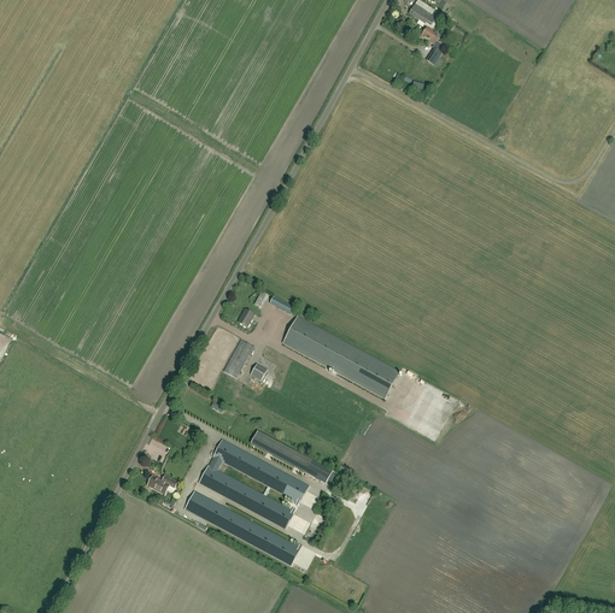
[(434,16),(421,7),(414,3),(406,12),(423,22),(425,21),(429,24),(434,16)]
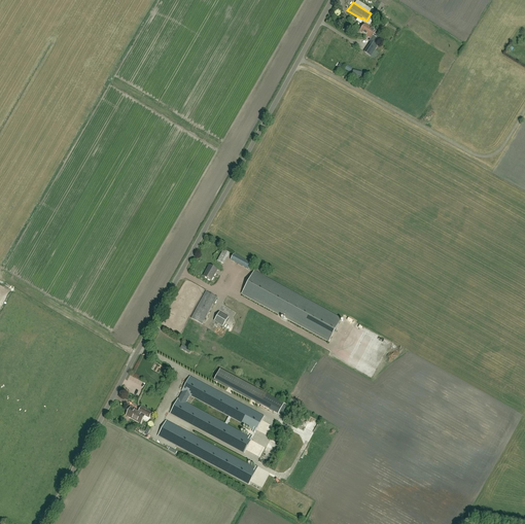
[(371,33),(374,28),(363,21),(357,29),(369,36),(368,38),(370,39),(374,42),(377,37),(371,33)]
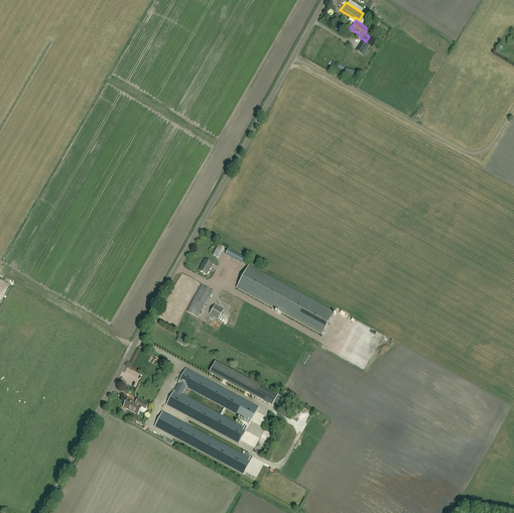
[(368,42),(366,41),(362,38),(355,48),(361,52),(368,42)]
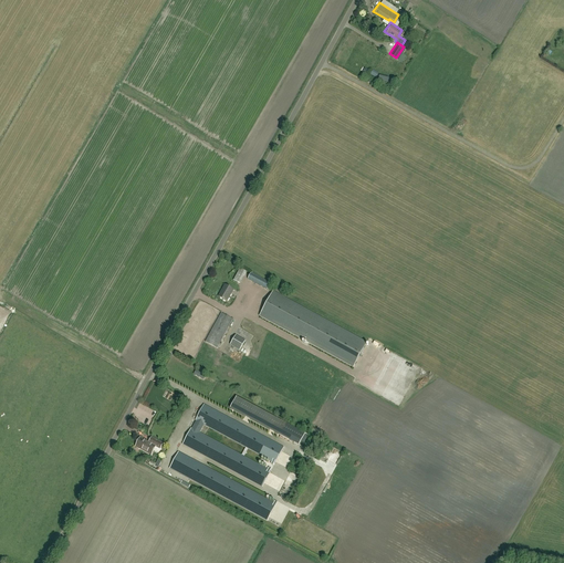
[(238,266),(231,277),(238,280),(243,269),(238,266)]
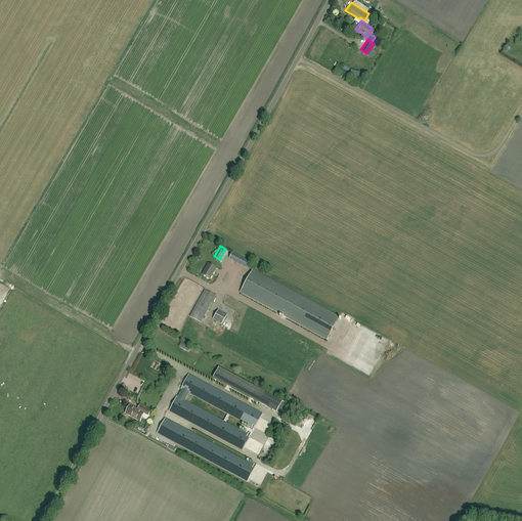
[(249,260),(230,250),(227,256),(246,265),(249,260)]
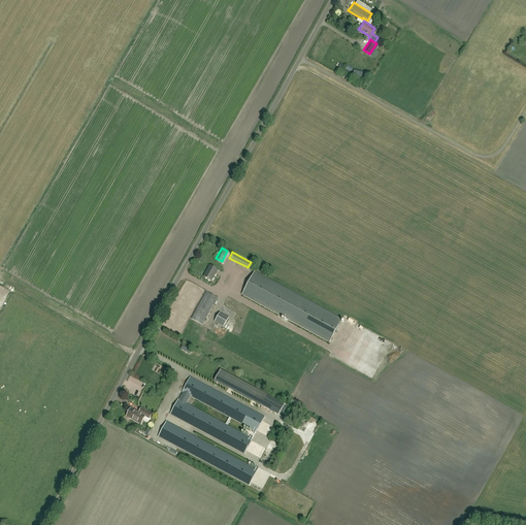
[(209,279),(216,267),(208,263),(205,267),(205,268),(202,273),(205,275),(205,276),(209,279)]
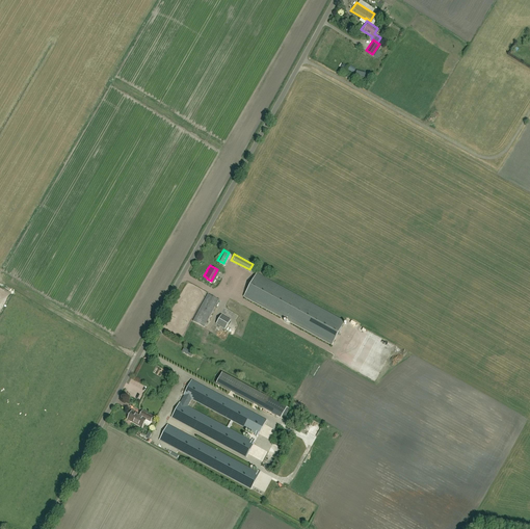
[(330,343),(343,319),(255,271),(242,294),(330,343)]
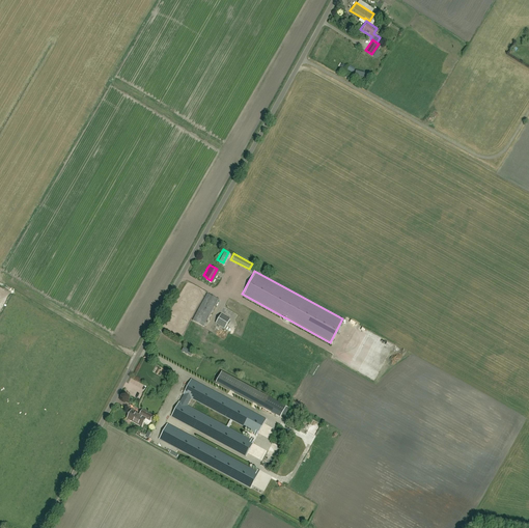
[(201,324),(216,297),(205,290),(191,317),(201,324)]
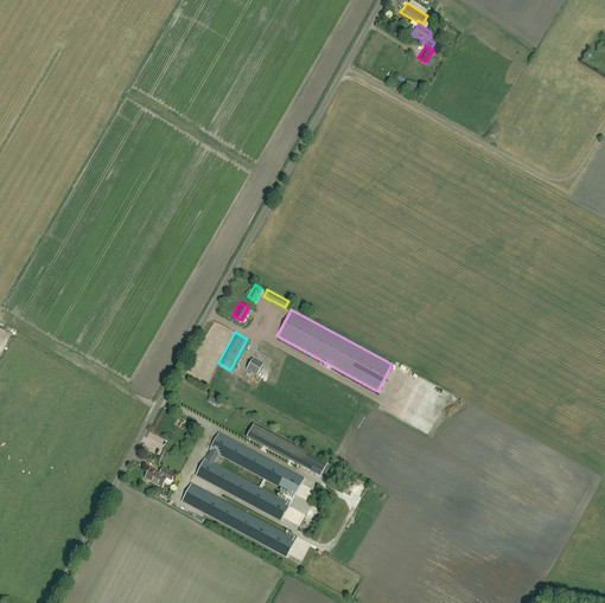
[(261,361),(250,355),(244,366),(255,372),(261,361)]
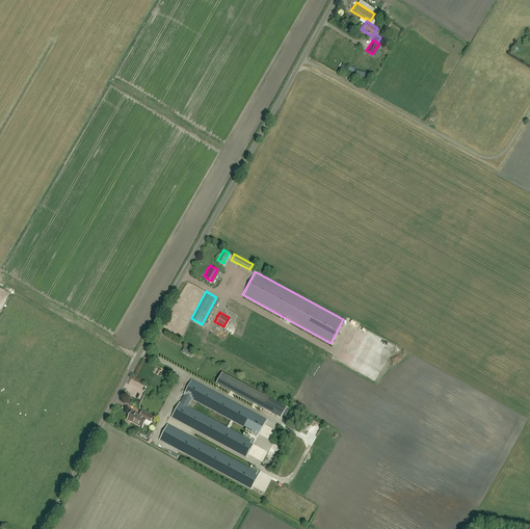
[(364,365),(362,370),(373,374),(375,369),(364,365)]
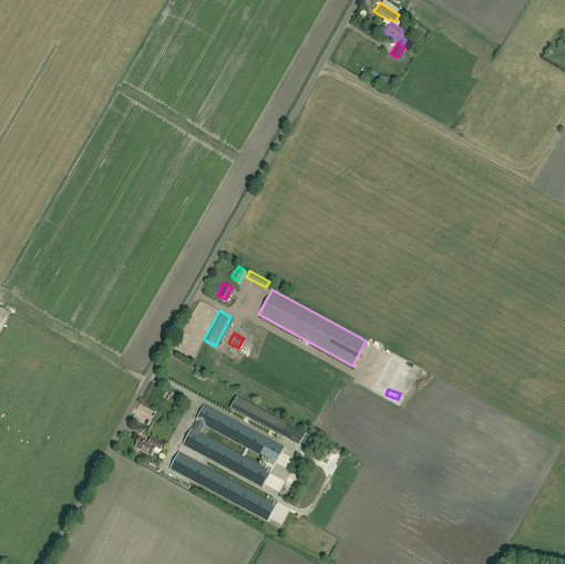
[(232,398),(228,406),(245,413),(243,419),(248,421),(250,418),(266,424),(271,424),(267,422),(266,418),(266,417),(266,411),(263,412),(262,409),(252,404),(252,402),(242,404),(244,399),(237,397),(232,398)]
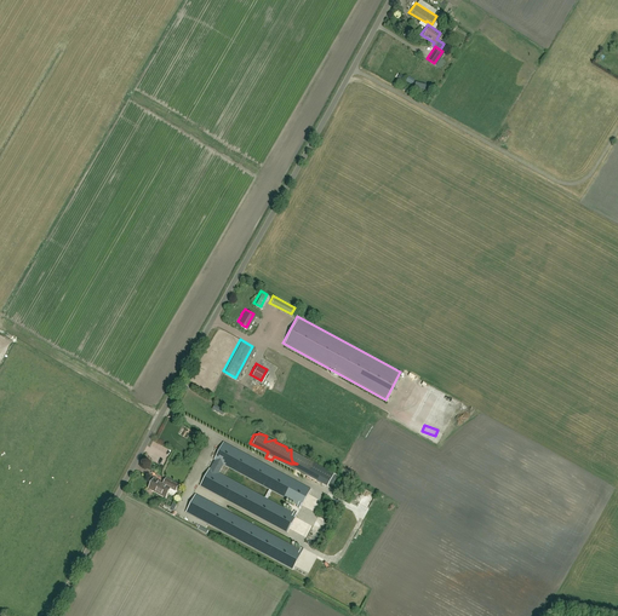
[(285,530),(295,512),(264,496),(269,488),(299,504),(308,487),(222,439),(212,456),(212,458),(207,466),(207,465),(198,483),(285,530)]
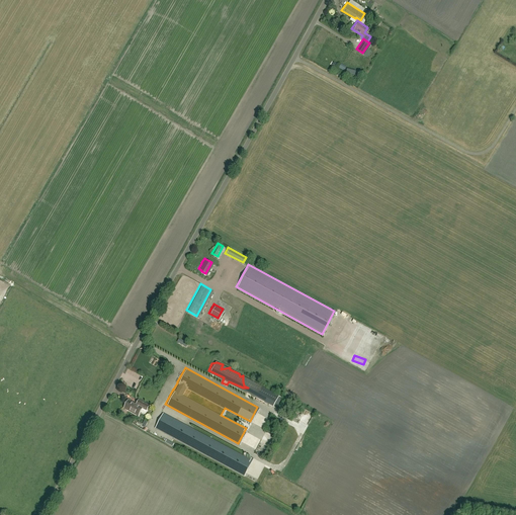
[(322,418),(277,394),(259,384),(253,395),(317,428),(322,418)]
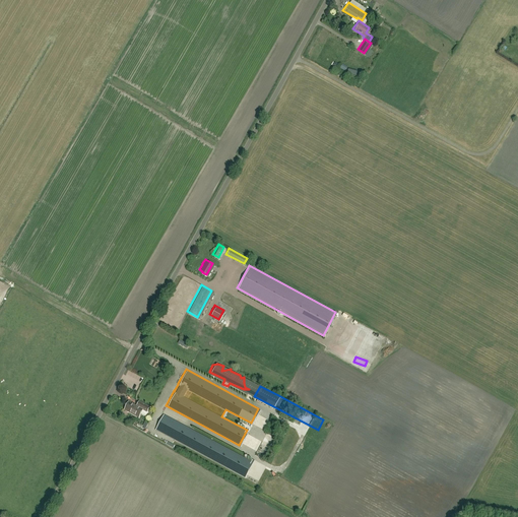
[(137,414),(139,410),(141,407),(145,409),(147,404),(137,399),(135,403),(127,399),(123,407),(137,414)]
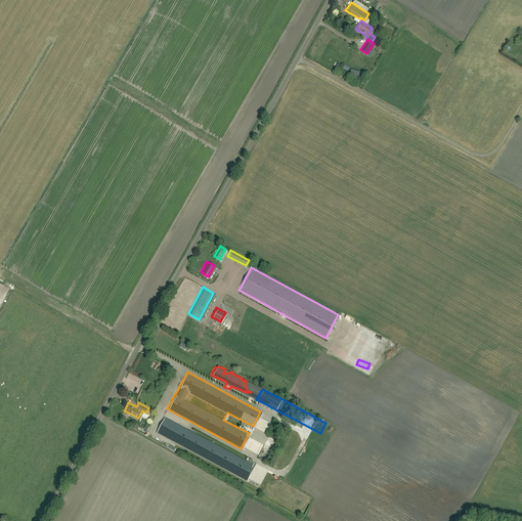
[(252,463),(163,416),(156,430),(246,479),(255,462),(253,461),(252,463)]
